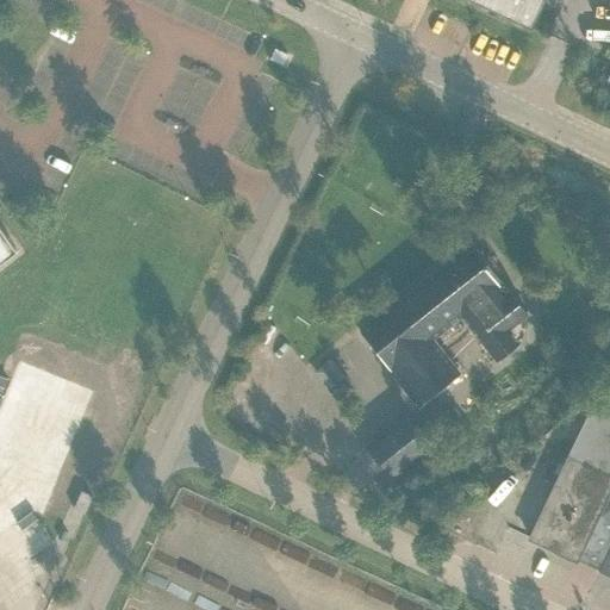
[(465,0),(531,31),(546,0),(465,0)]
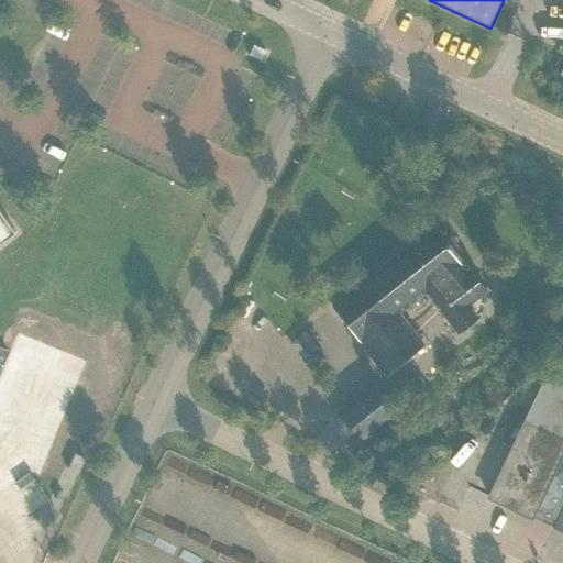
[(0,244),(17,233),(0,210),(0,244)]
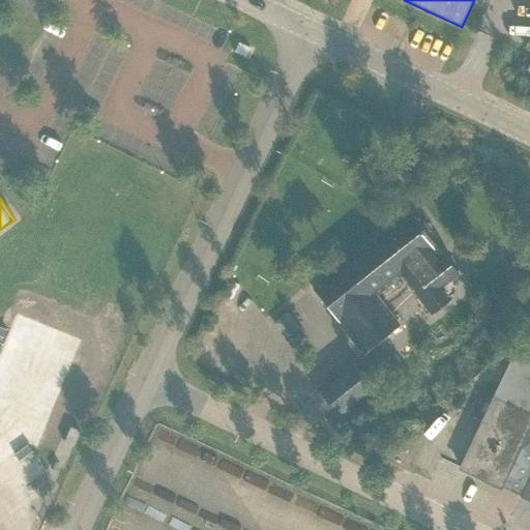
[(440,259),(432,249),(436,246),(410,213),(313,289),(340,323),(340,322),(364,353),(399,326),(374,295),(401,274),(432,315),(449,300),(439,288),(458,273),(444,256),(440,259)]
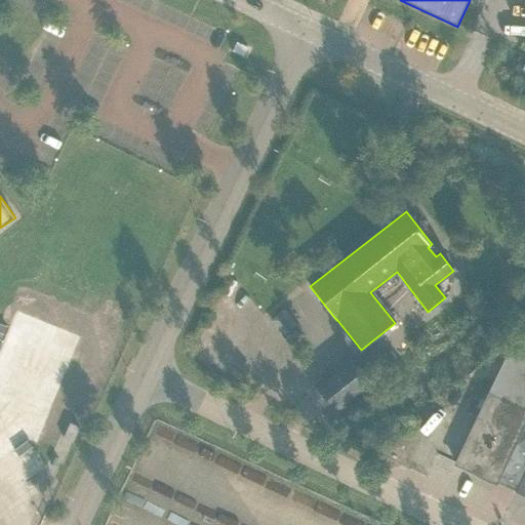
[(507,485),(524,446),(524,357),(511,351),(489,395),(456,463),(494,482),(496,480),(507,485)]
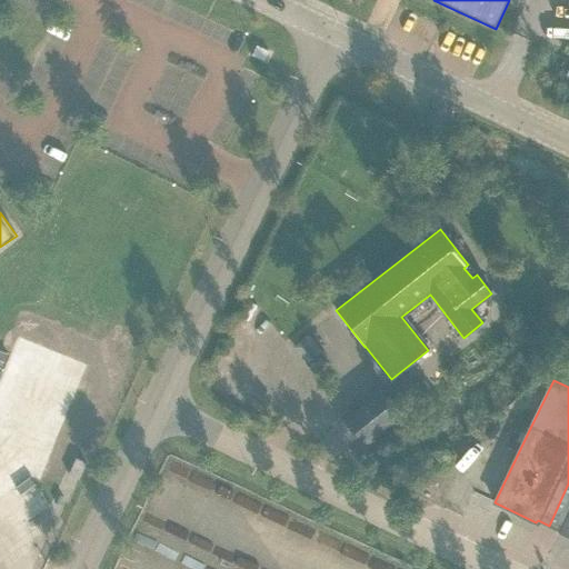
[(365,449),(401,420),(378,390),(340,419),(365,449)]
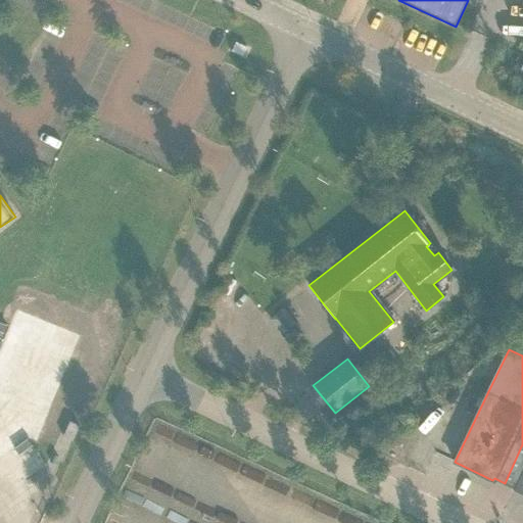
[(72,440),(79,425),(69,421),(62,436),(72,440)]
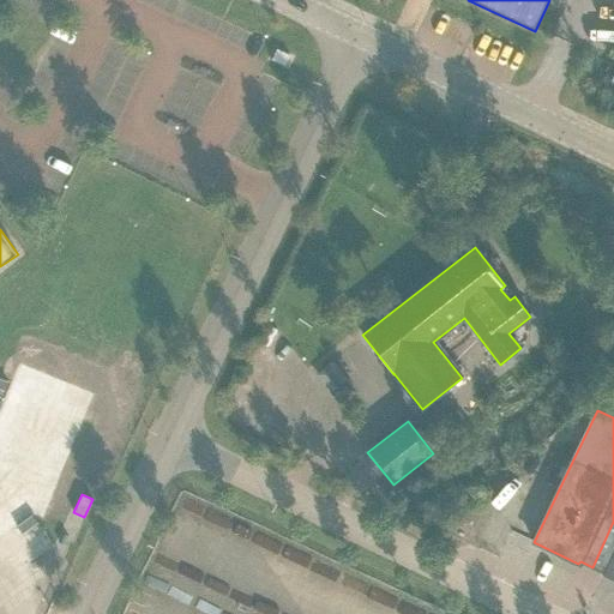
[(613,522),(593,567),(603,572),(602,576),(613,581),(613,522)]
